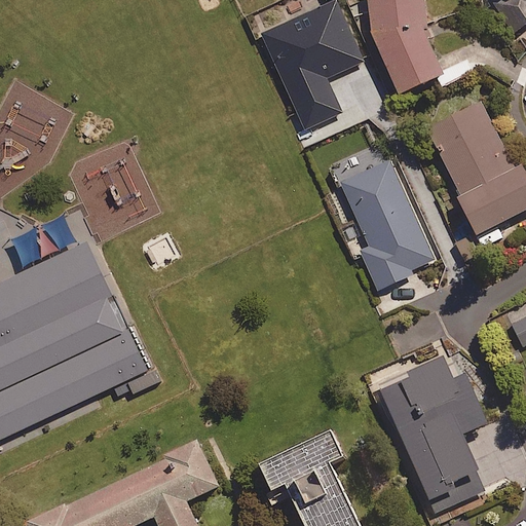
[(363,62),(334,0),(262,34),(306,129),(342,113),(326,78),(363,62)]
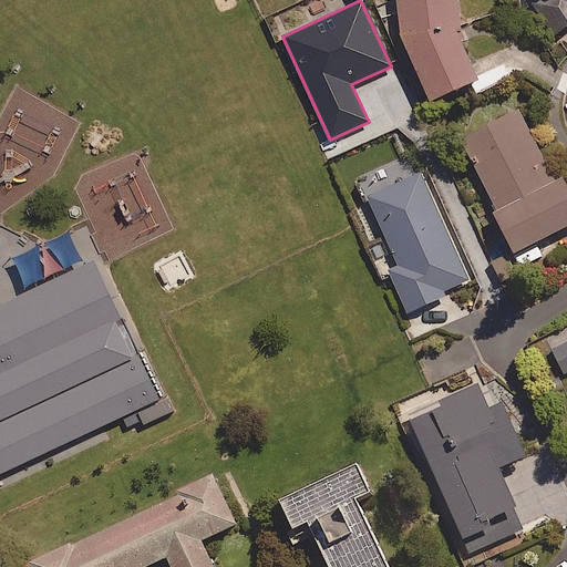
[(429,99),(475,79),(456,31),(459,31),(456,0),(394,0),(398,30),(429,99)]
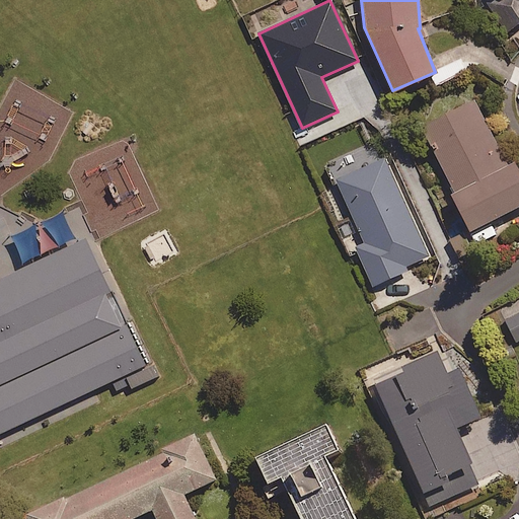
[(518,0),(484,0),(505,31),(518,21),(518,0)]
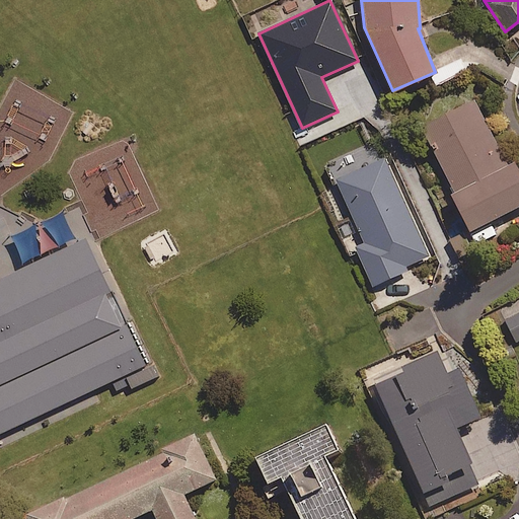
[(504,162),(473,99),(422,125),(450,183),(445,186),(467,231),(485,223),(491,236),(511,226),(504,212),(518,205),(518,175),(511,159),(504,162)]
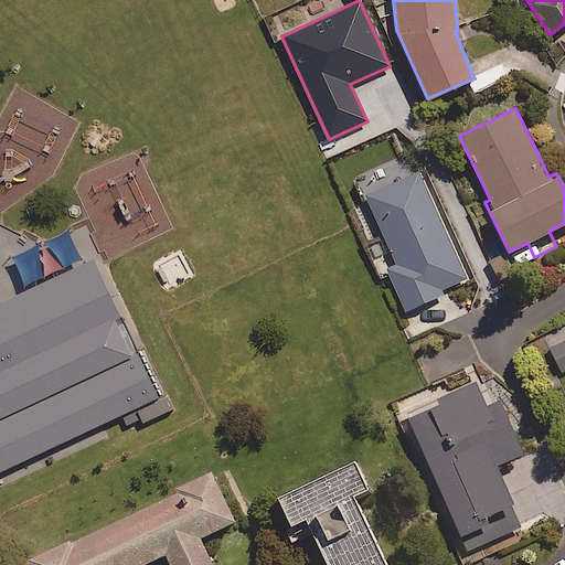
[(467,278),(409,155),(356,179),(395,263),(385,267),(405,310),(443,292),(440,290),(467,278)]
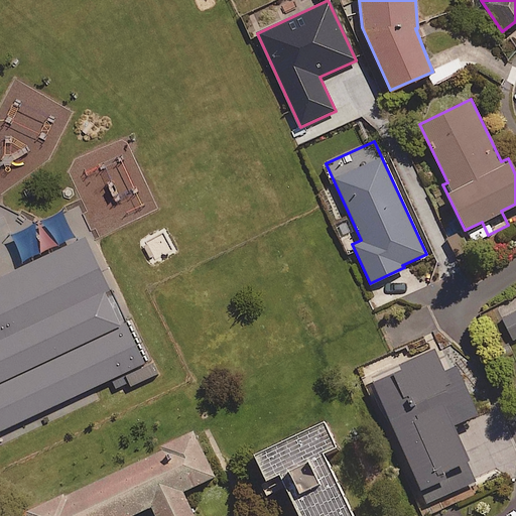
[(0,386),(149,323),(93,191),(0,231),(0,386)]
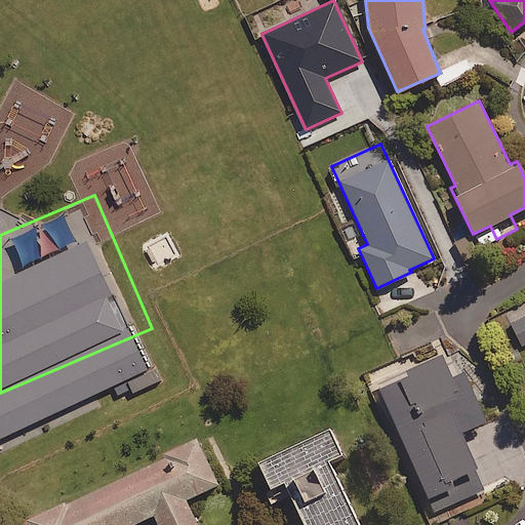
[(524,344),(524,316),(511,323),(521,346),(524,344)]
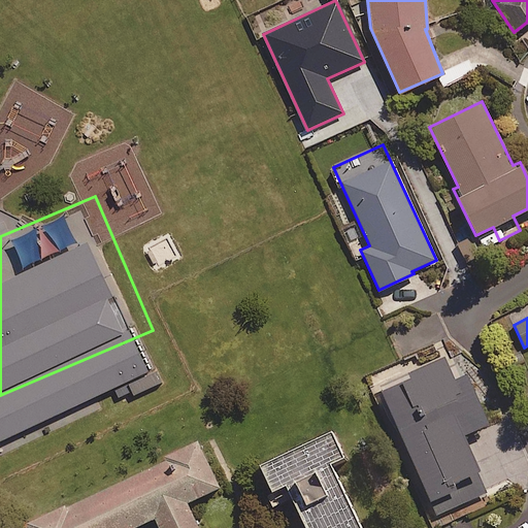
[(435,516),(488,492),(462,435),(488,424),(465,374),(453,381),(441,357),(405,373),(407,377),(380,390),(435,516)]
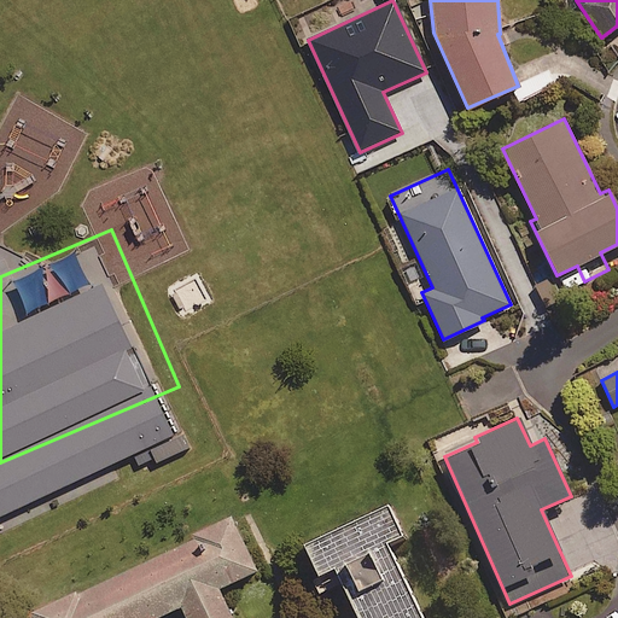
[(366,431),(289,464),(344,593),(421,560),(366,431)]
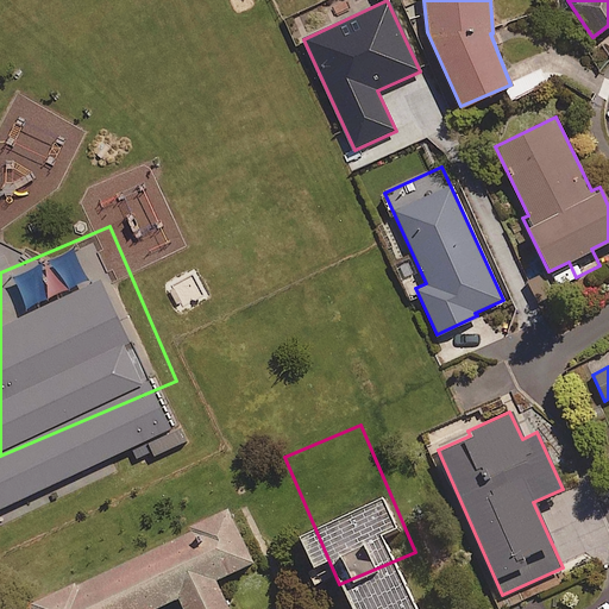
[(242,608),(199,507),(157,525),(193,608),(242,608)]
